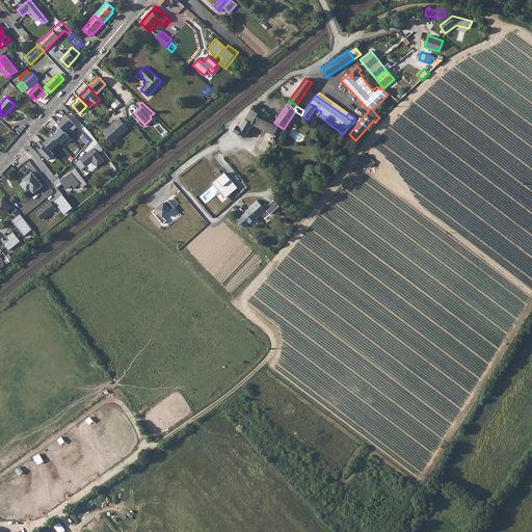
[(250,109),(244,118),(253,123),(251,124),(266,131),(256,149),(265,154),(275,136),(273,135),(276,130),(277,127),(264,121),(259,117),(256,116),(258,113),(254,111),(250,109)]
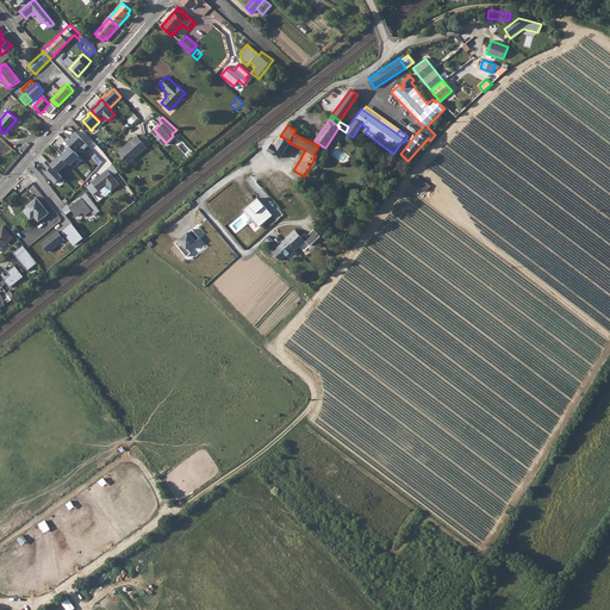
[(69,136),(66,139),(72,147),(76,151),(81,148),(83,150),(89,145),(76,130),(72,134),(74,136),(72,138),(69,136)]
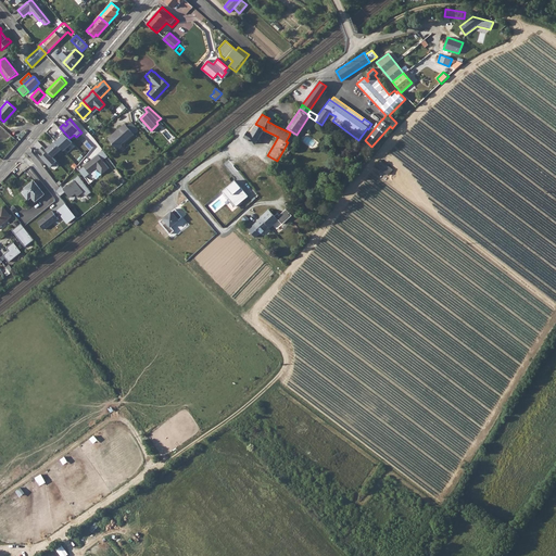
[(125,123),(109,138),(117,148),(118,148),(121,148),(123,146),(123,143),(135,133),(125,123)]
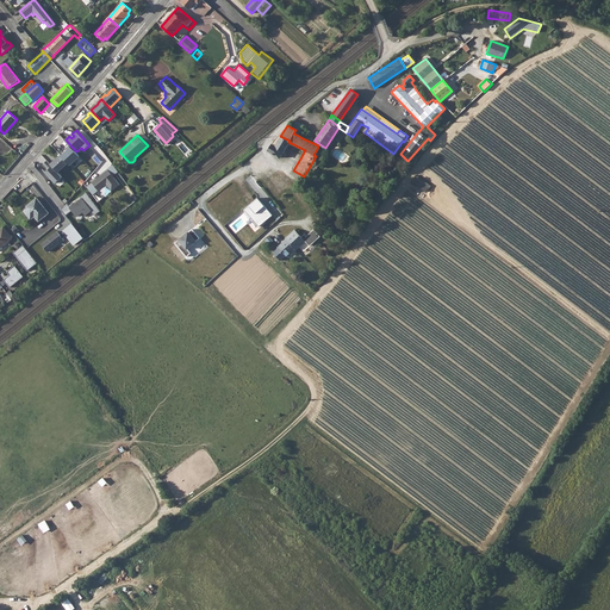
[(268,151),(280,159),(288,142),(290,141),(280,136),(275,145),(272,144),(268,151)]
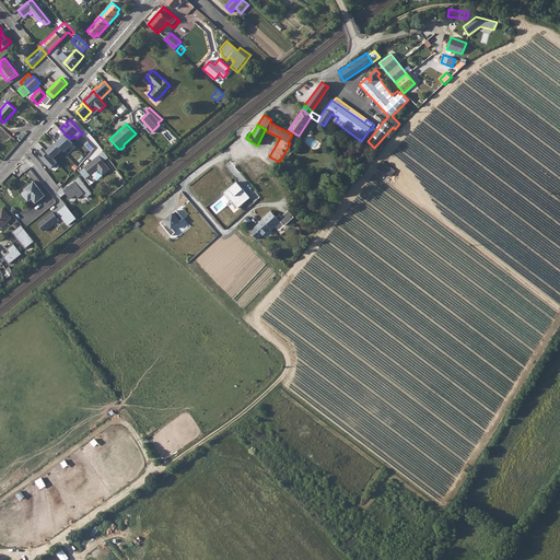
[(66,135),(57,143),(63,150),(65,152),(74,143),(70,139),(66,135)]
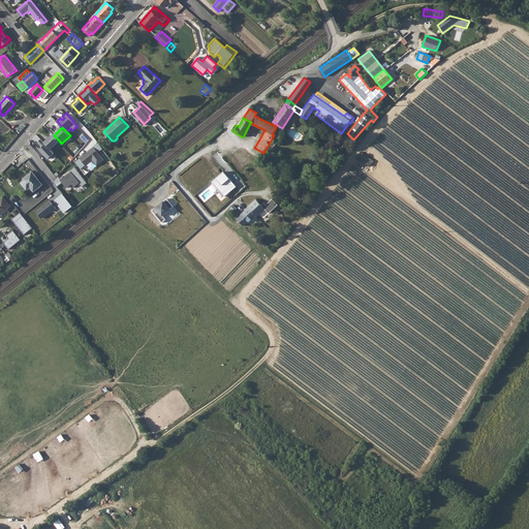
[(53,134),(44,142),(52,150),(60,142),(54,135),(53,134)]
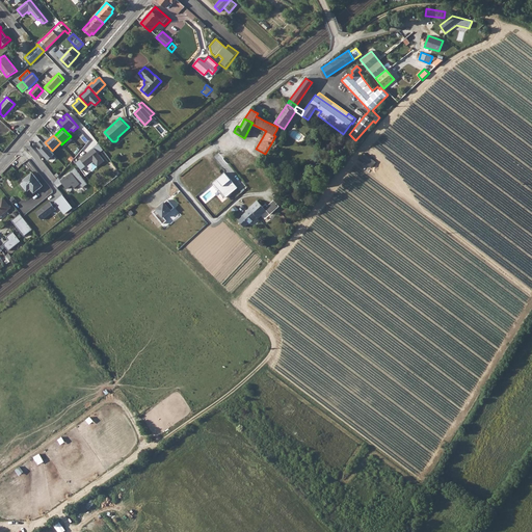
[(42,140),(38,143),(43,148),(41,150),(49,159),(55,154),(52,151),(45,142),(42,140)]
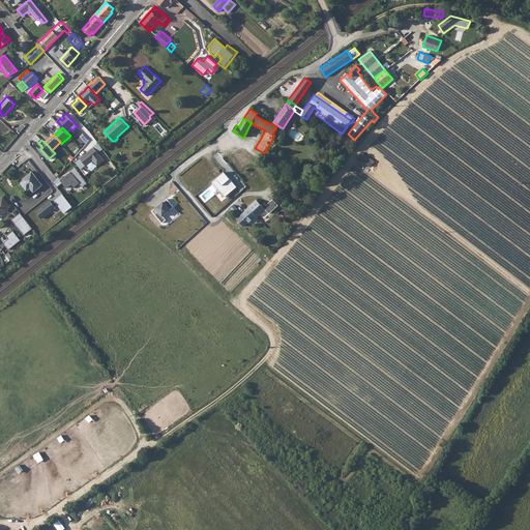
[(94,147),(76,162),(81,170),(93,160),(97,166),(104,159),(94,147)]
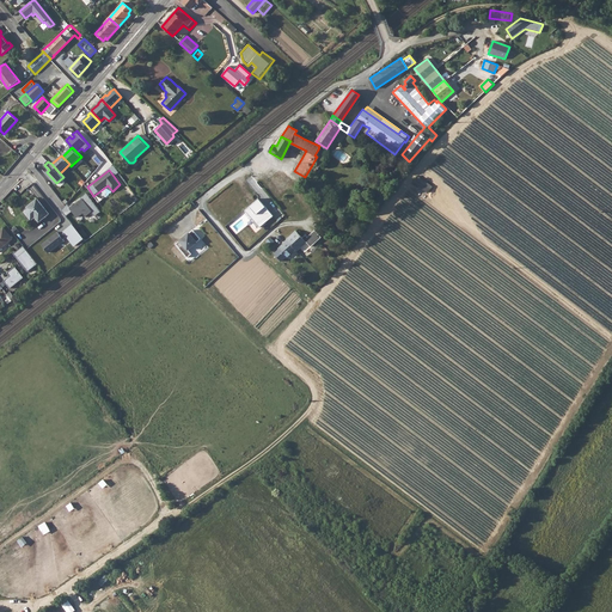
[(417,177),(412,182),(427,193),(432,188),(417,177)]
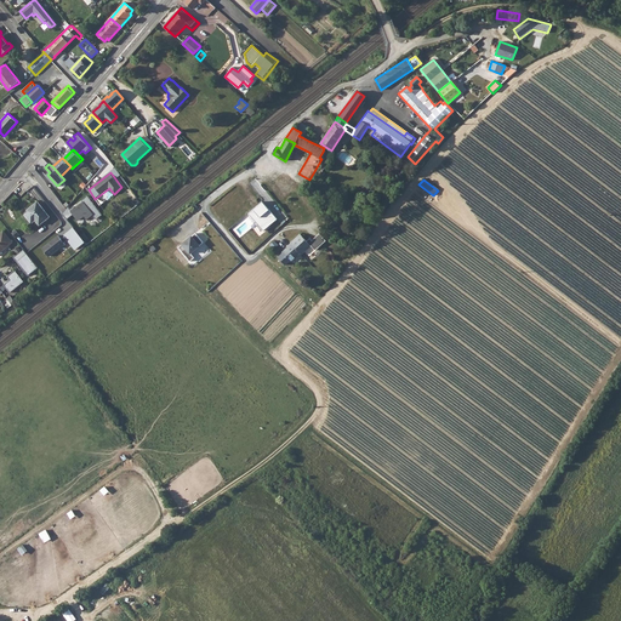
[(68,206),(62,214),(67,220),(74,215),(79,221),(85,216),(87,220),(93,215),(97,218),(103,215),(87,195),(83,200),(84,201),(72,211),(68,206)]
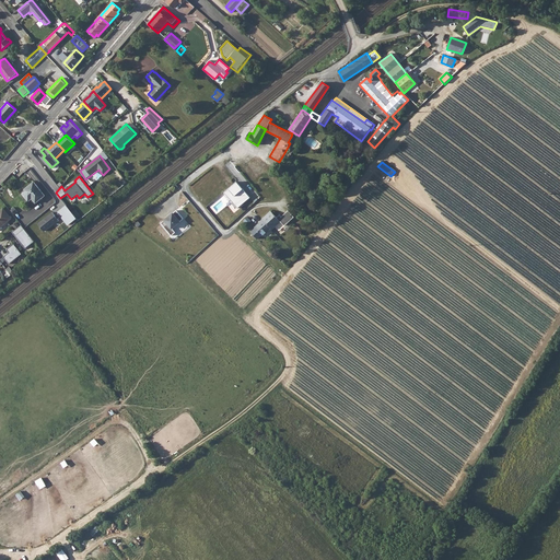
[(261,183),(276,198),(281,194),(267,177),(261,183)]
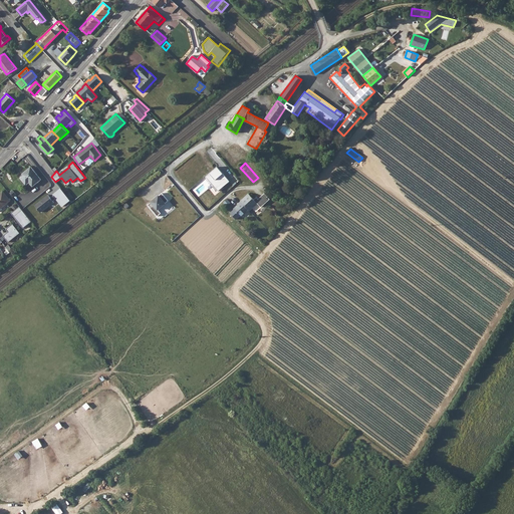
[(41,180),(31,167),(23,174),(24,175),(21,178),(26,185),(29,182),(32,186),(41,180)]
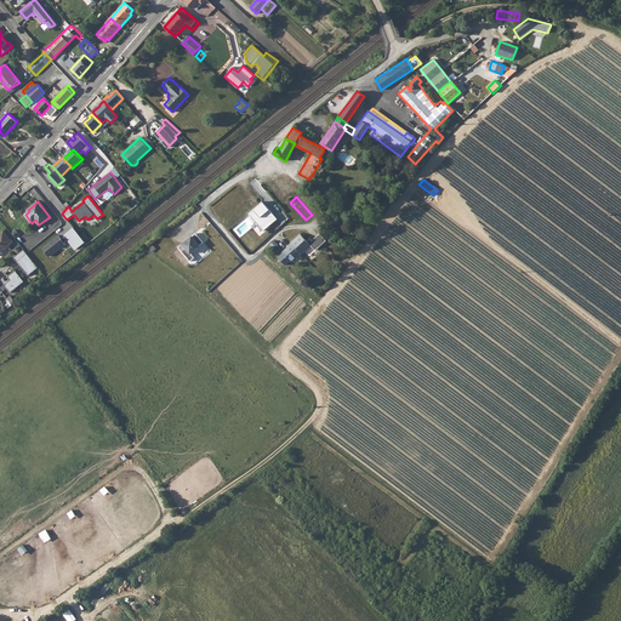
[(277,220),(262,201),(248,214),(263,231),(277,220)]
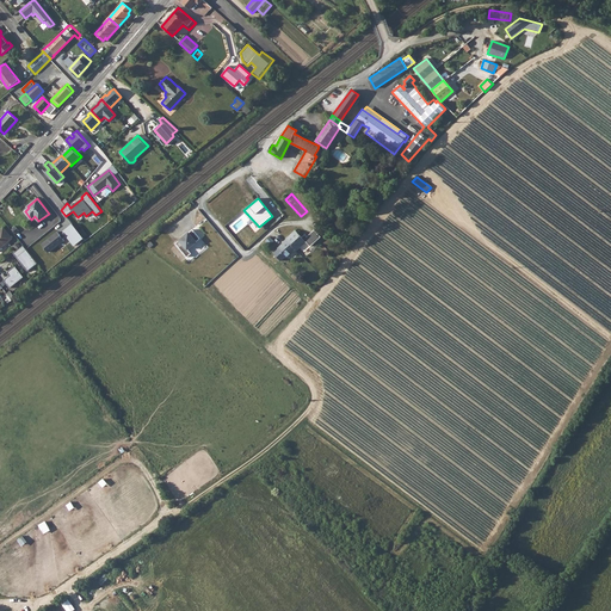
[(72,223),(63,232),(74,246),(79,241),(84,238),(72,223)]
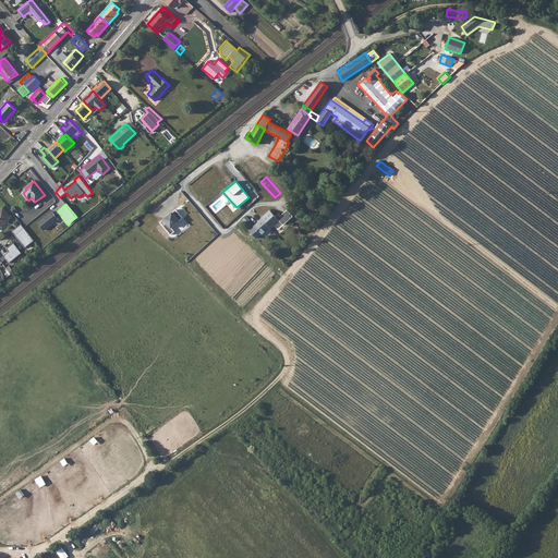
[(3,208),(0,209),(0,226),(11,218),(3,208)]
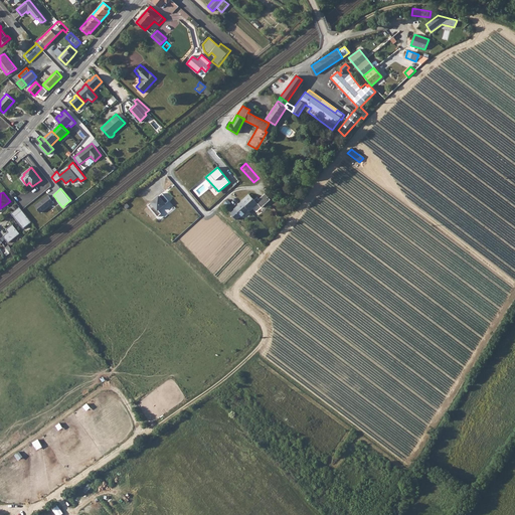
[(156,198),(147,206),(156,217),(160,214),(157,210),(167,201),(161,194),(158,196),(158,197),(157,198),(156,198)]
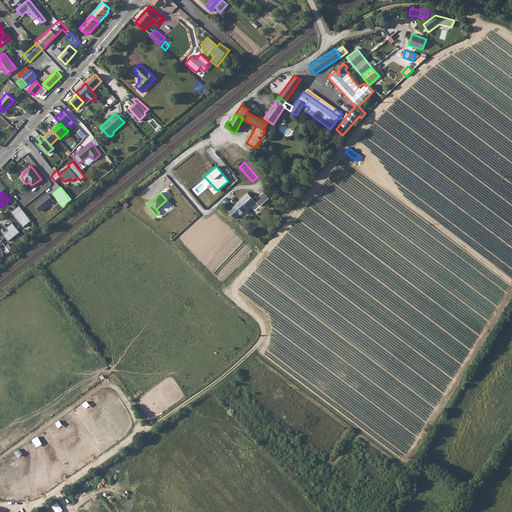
[(49,194),(36,204),(41,211),(54,201),(49,194)]
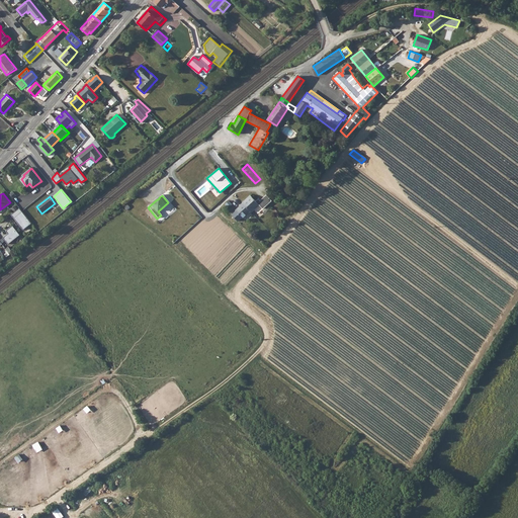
[(242,205),(235,211),(242,220),(249,212),(250,214),(259,206),(255,202),(250,196),(241,204),(242,205)]
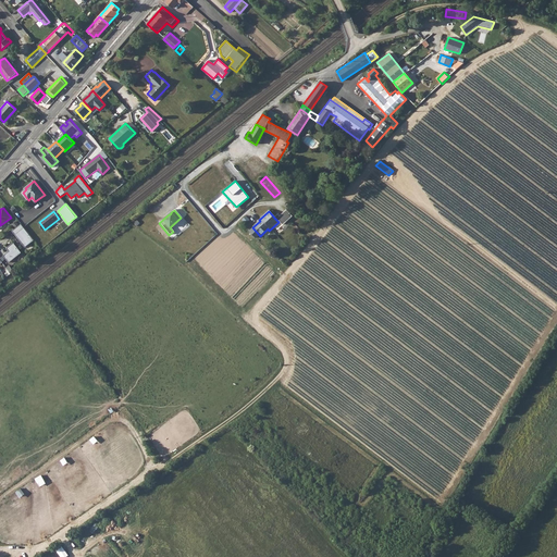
[(274,218),(279,222),(282,226),(292,218),(285,211),(279,217),(277,215),(274,218)]
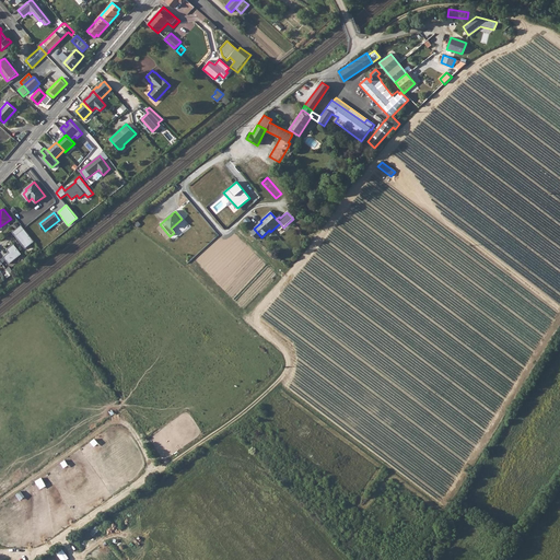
[(22,225),(14,232),(26,247),(34,242),(22,225)]
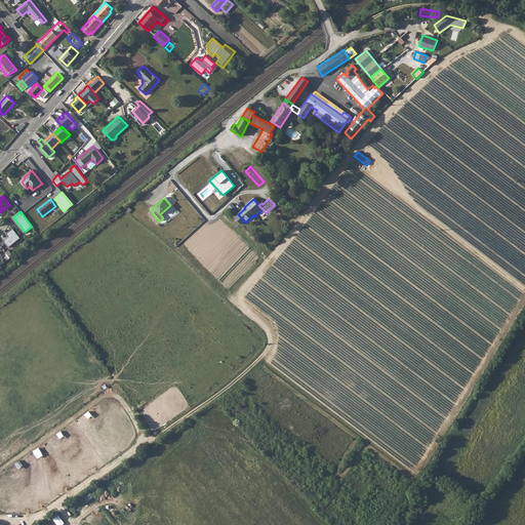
[(21,238),(13,228),(6,234),(8,237),(3,241),(8,247),(21,238)]
